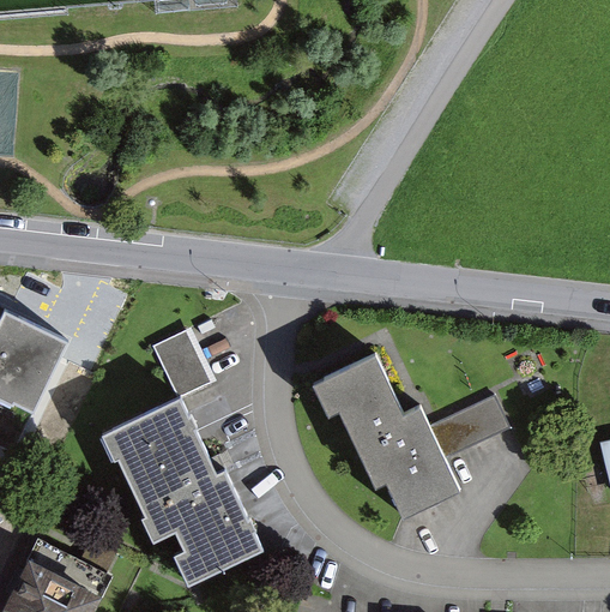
[(0,399),(36,418),(76,343),(10,310),(0,329),(0,399)]
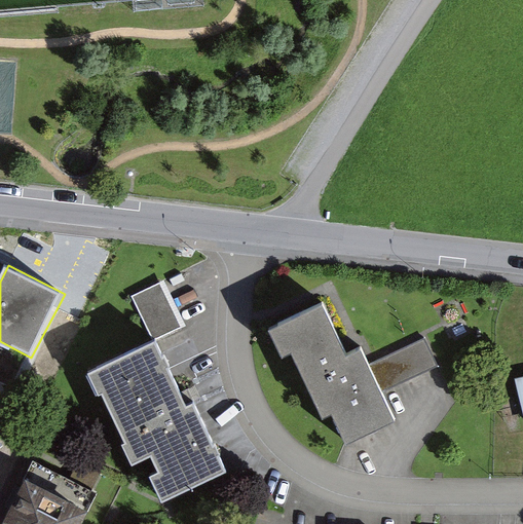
[(161,287),(134,300),(152,341),(181,329),(161,287)]
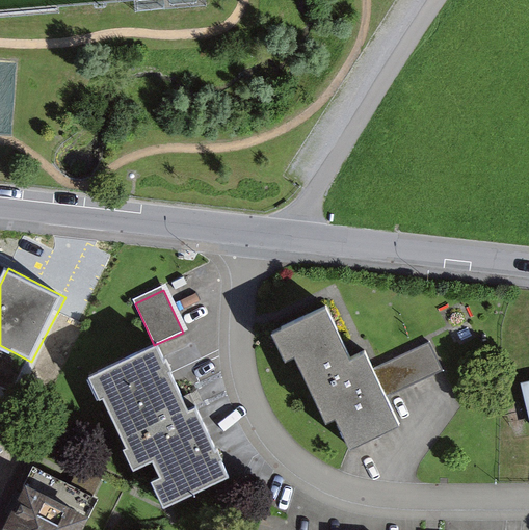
[(325,310),(273,335),(287,364),(295,361),(326,428),(339,422),(351,449),(399,427),(385,396),(373,370),(365,354),(349,362),(325,310)]
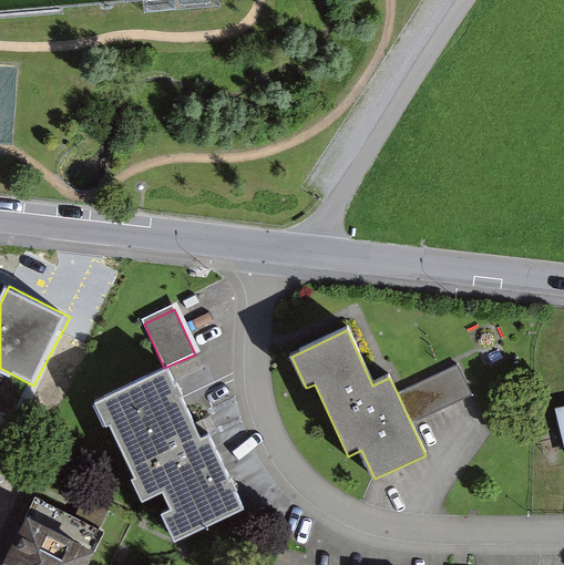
[(164,368),(94,401),(142,503),(162,494),(170,511),(160,515),(173,543),(245,510),(209,434),(198,439),(164,368)]
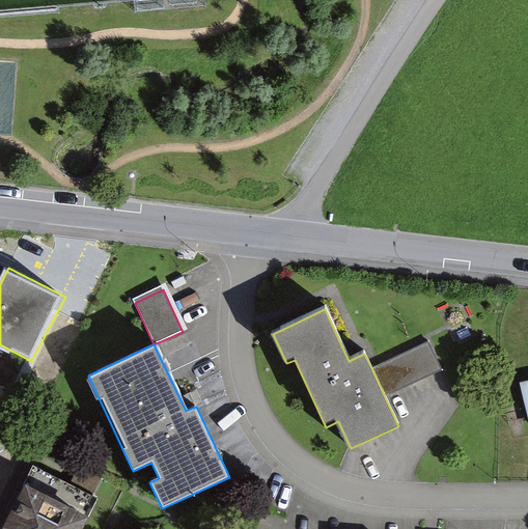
[(429,376),(418,350),(372,369),(384,395),(429,376)]
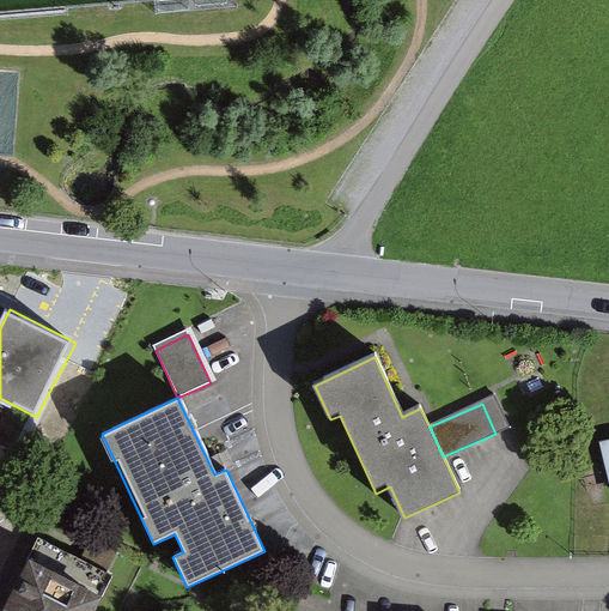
[(608,441),(595,445),(608,495),(608,441)]
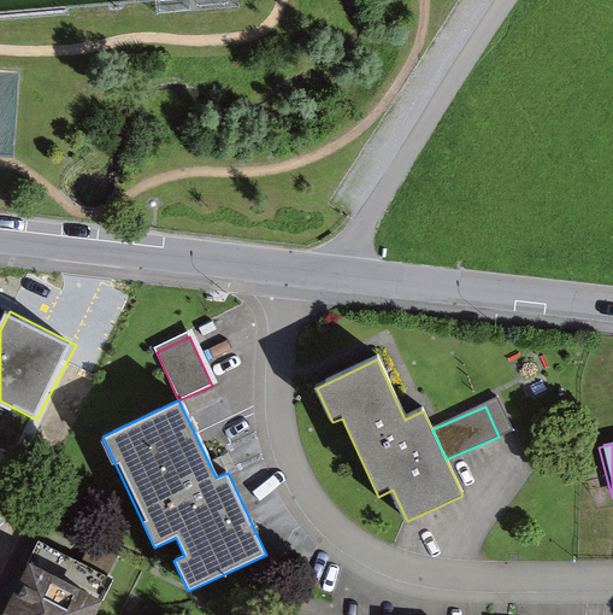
[(16,598),(6,614),(96,614),(106,598),(36,560),(28,575),(22,572),(10,595),(16,598)]
